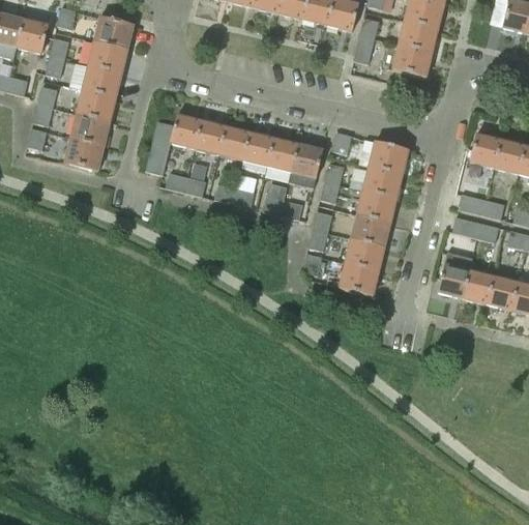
[(256,0),(254,6),(278,12),(281,0),(256,0)]
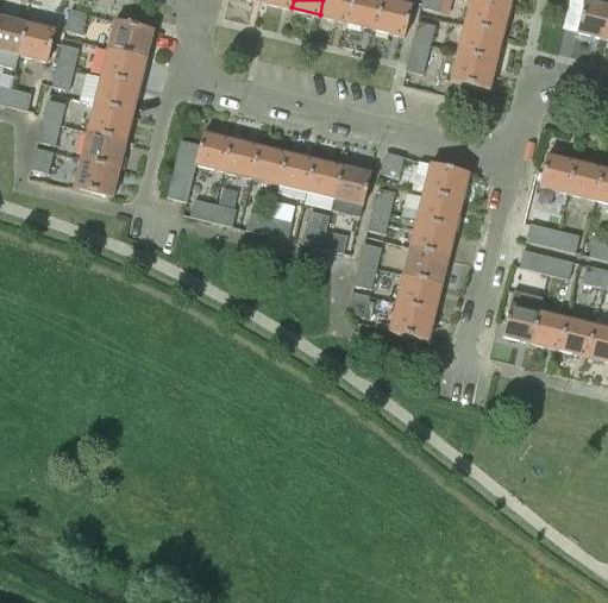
[(323,0),(320,14),(348,22),(352,0),(323,0)]
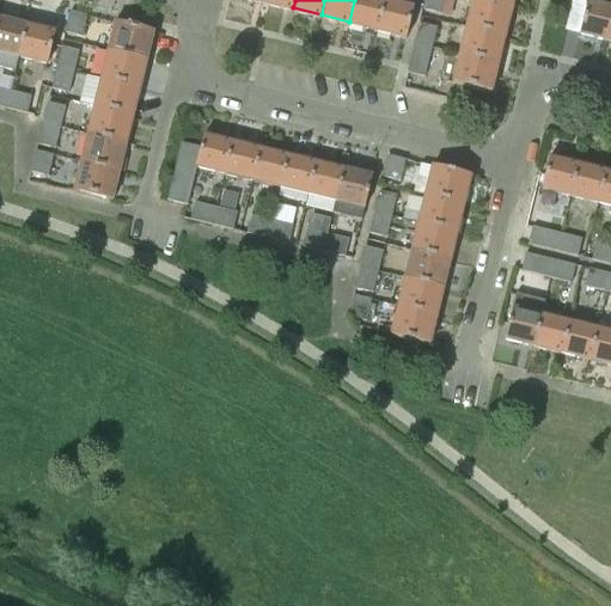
[(354,0),(349,22),(378,28),(384,0),(354,0)]
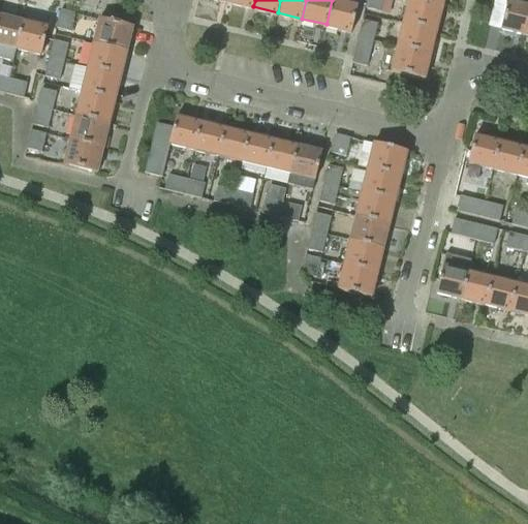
[(358,3),(345,0),(332,0),(327,24),(351,30),(358,3)]
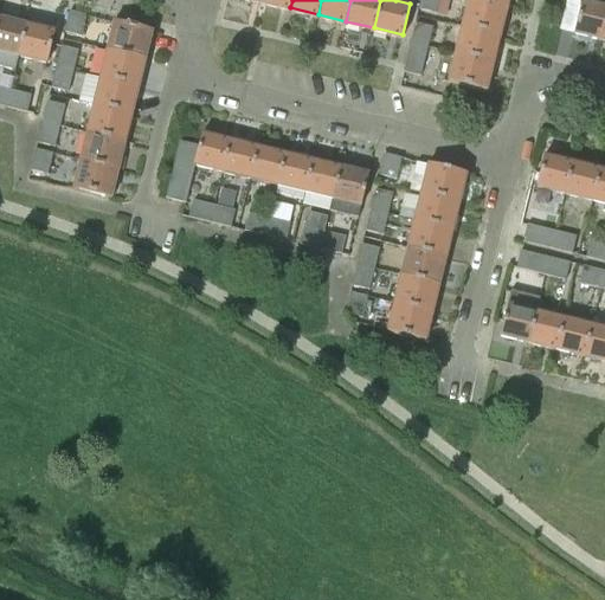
[(419,0),(419,5),(437,10),(438,0),(419,0)]
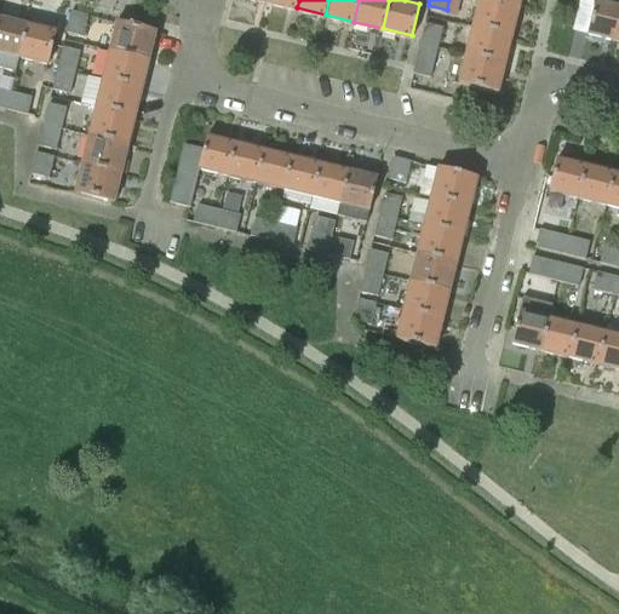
[(519,5),(499,0),(479,0),(473,23),(511,33),(519,5)]
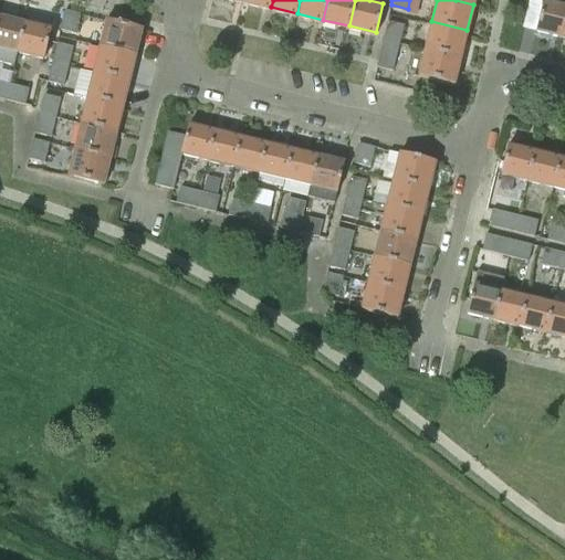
[(562,34),(564,22),(564,3),(552,0),(543,0),(536,28),(562,34)]
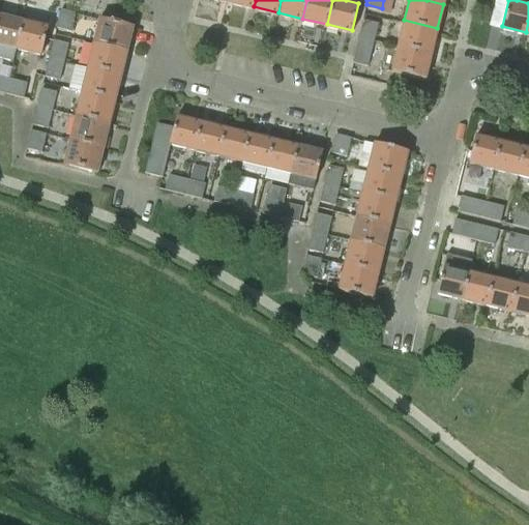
[(71,28),(77,9),(61,6),(57,25),(71,28)]
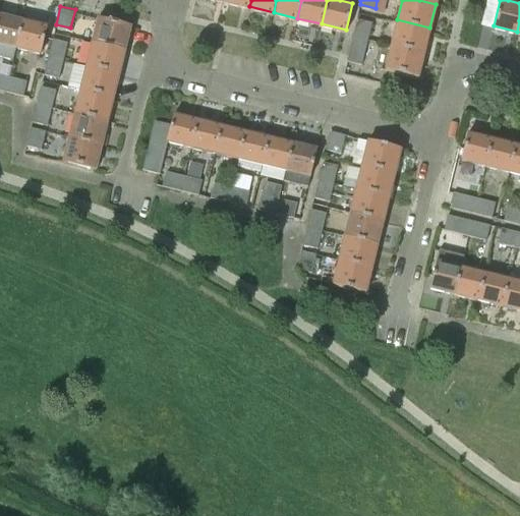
[(22,18),(0,12),(0,40),(16,45),(22,18)]
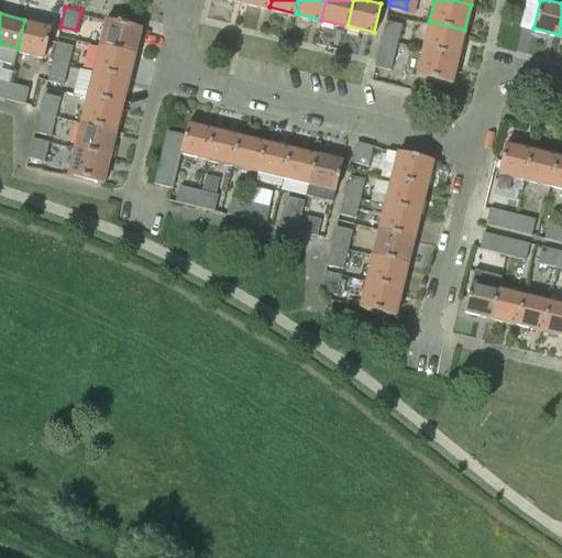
[(135,52),(142,25),(106,17),(99,43),(135,52)]
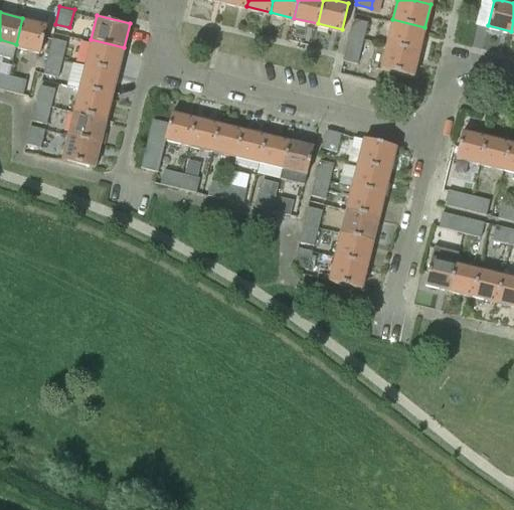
[(353,16),(348,33),(363,37),(368,19),(353,16)]
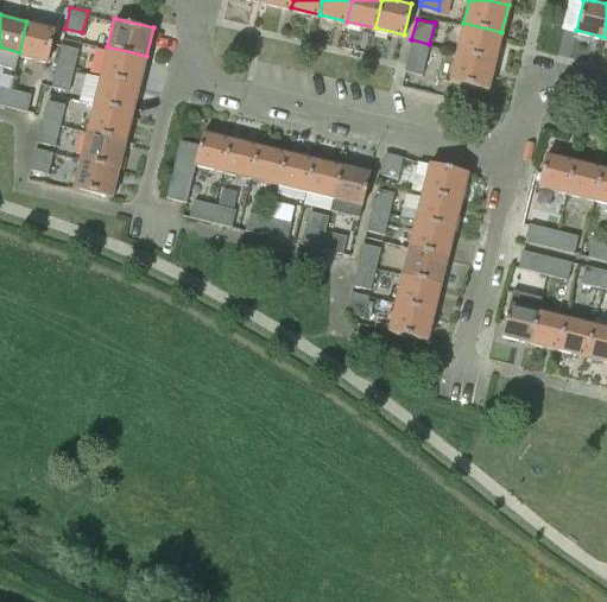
[(26,21),(19,52),(48,59),(55,29),(26,21)]
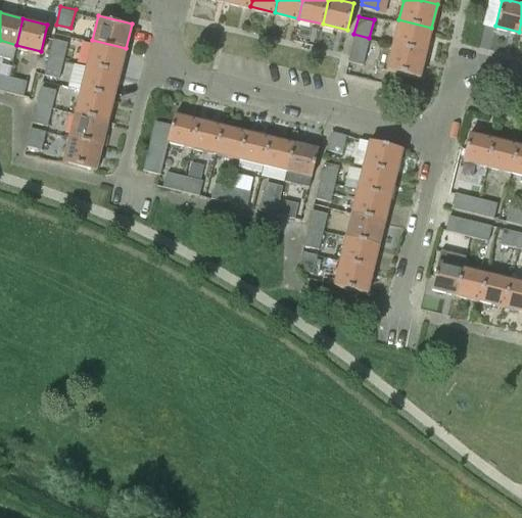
[(431,28),(398,19),(392,43),(426,51),(431,28)]
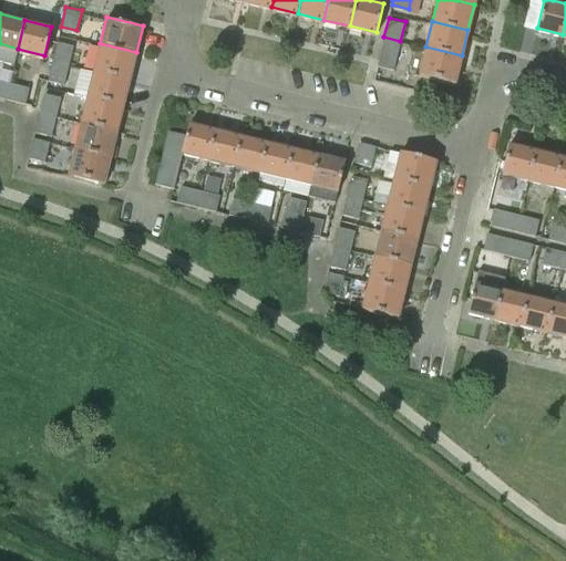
[(400,41),(383,37),(379,56),(395,61),(400,41)]
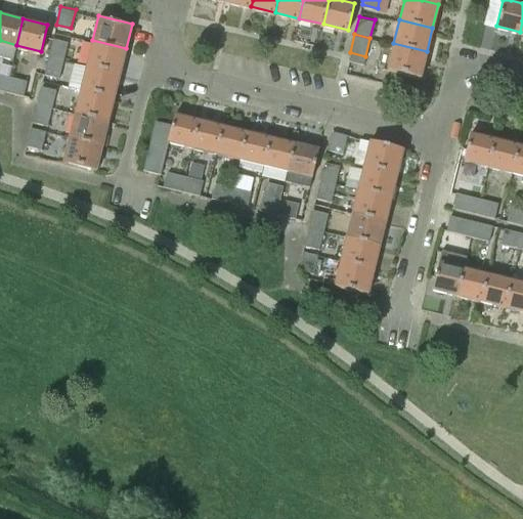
[(63,58),(68,40),(53,37),(49,54),(63,58)]
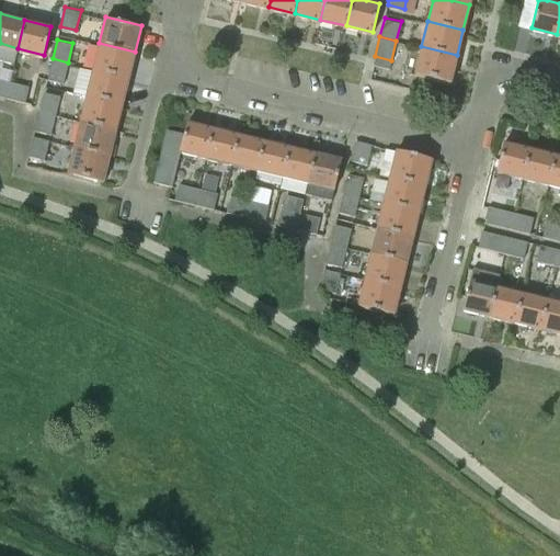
[(128,77),(135,52),(99,43),(93,68),(128,77)]
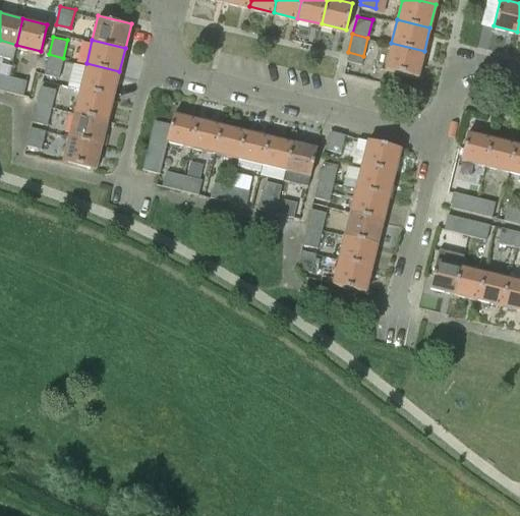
[(424,51),(391,43),(385,68),(418,76),(424,51)]
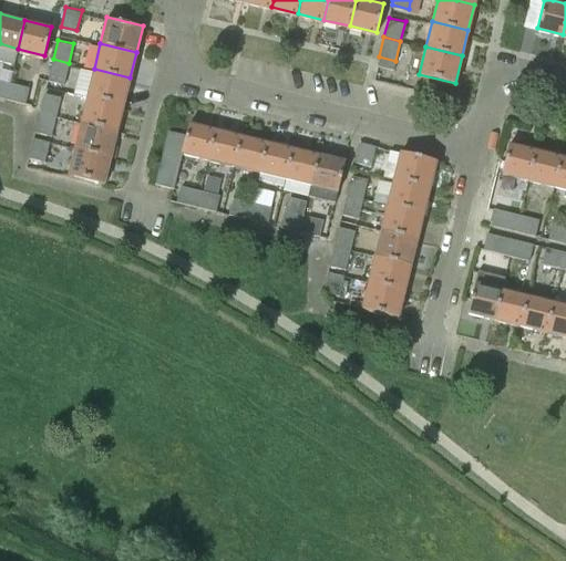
[(63,83),(69,63),(53,59),(48,79),(63,83)]
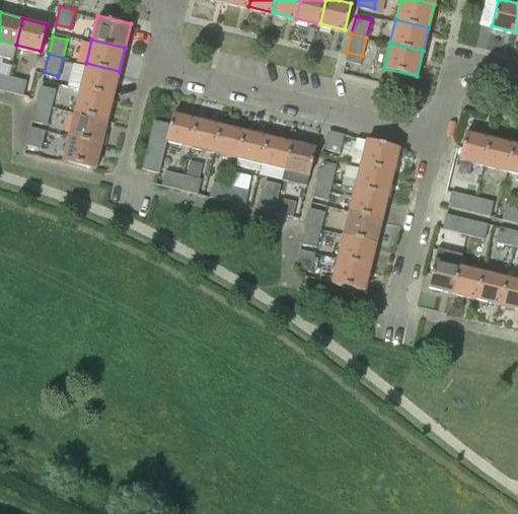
[(113,95),(119,71),(86,63),(80,87),(113,95)]
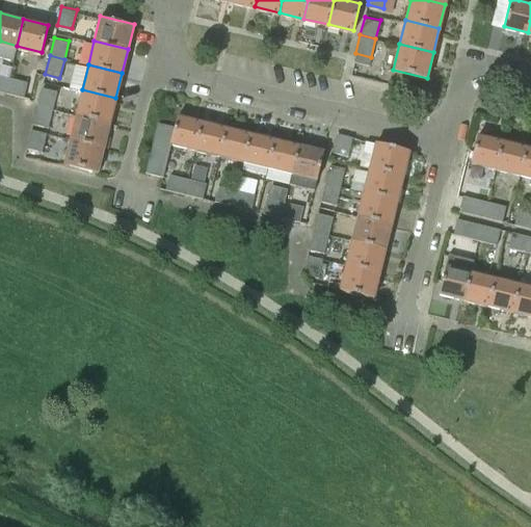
[(0,89),(5,90),(9,76),(0,73),(0,89)]
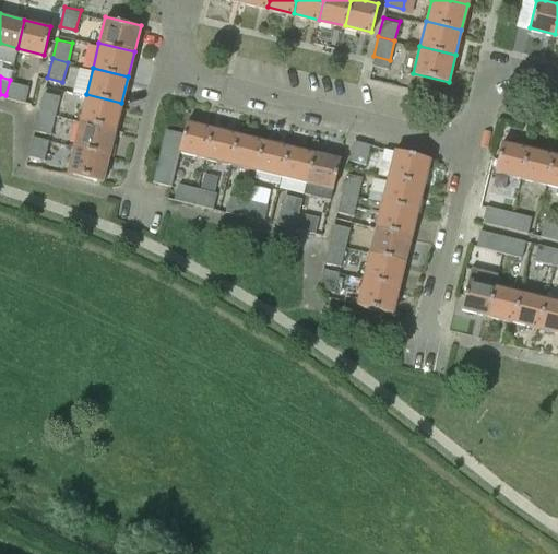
[(25,101),(30,84),(10,80),(6,95),(25,101)]
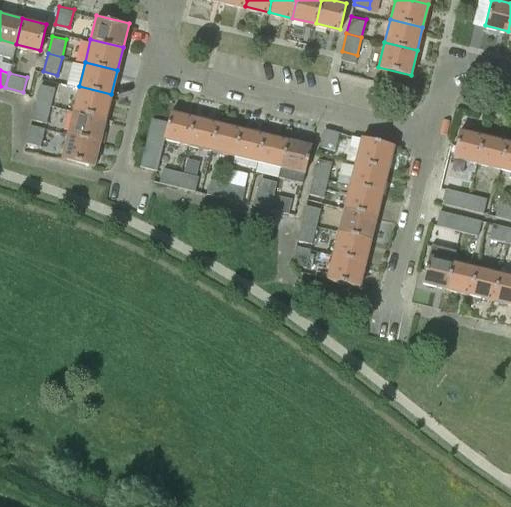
[(51,105),(55,86),(40,82),(36,102),(51,105)]
